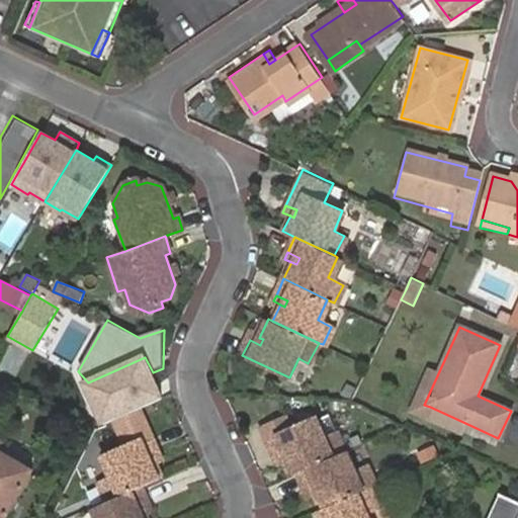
[(252,335),(250,340),(260,345),(263,339),(259,338),(252,335)]
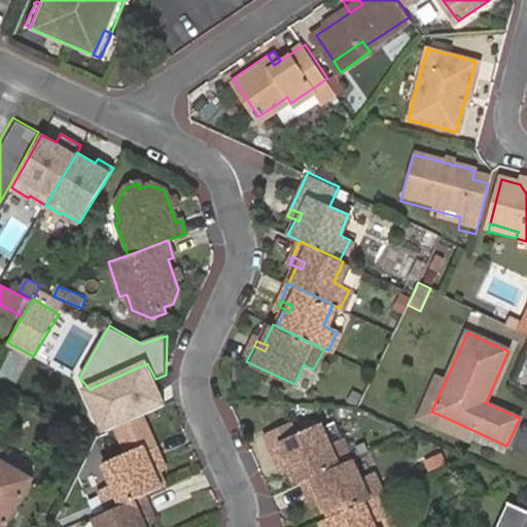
[(90,389),(83,392),(103,435),(116,429),(143,418),(167,408),(155,379),(147,363),(90,389)]
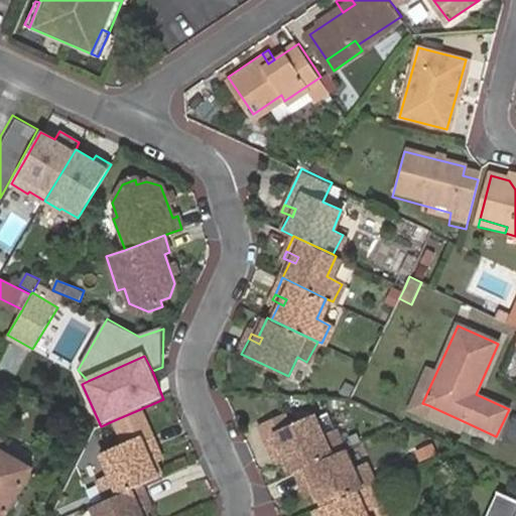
[(460,434),(466,422),(428,405),(422,417),(460,434)]
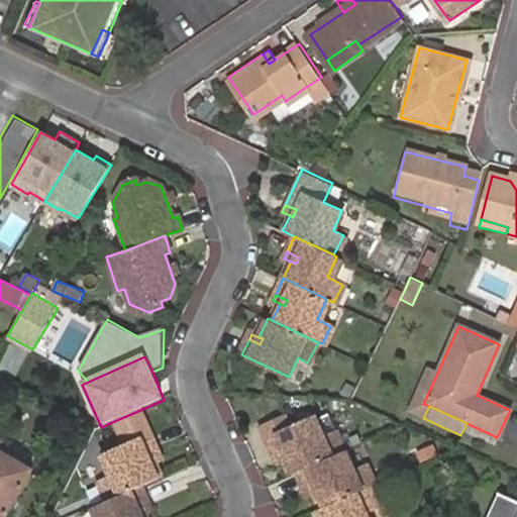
[(141,485),(161,475),(154,461),(150,452),(159,448),(151,435),(140,410),(114,421),(125,447),(104,456),(113,478),(97,485),(105,501),(141,485)]
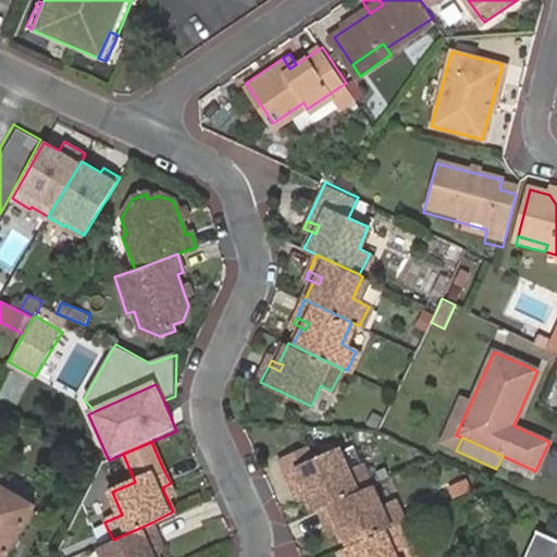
[(308,494),(316,511),(321,509),(373,485),(364,466),(350,471),(342,453),(321,461),(316,448),(308,452),(306,446),(281,457),(288,474),(295,489),(308,483),(310,489),(306,491),(308,494)]
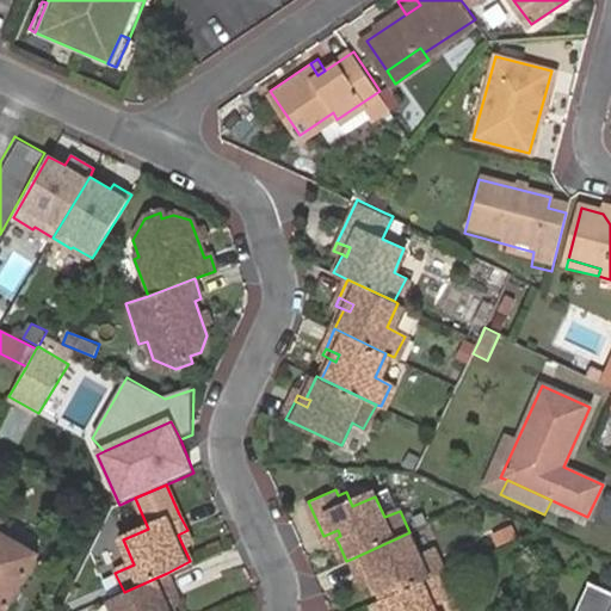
[(41,543),(0,518),(0,610),(4,610),(38,555),(36,551),(41,543)]
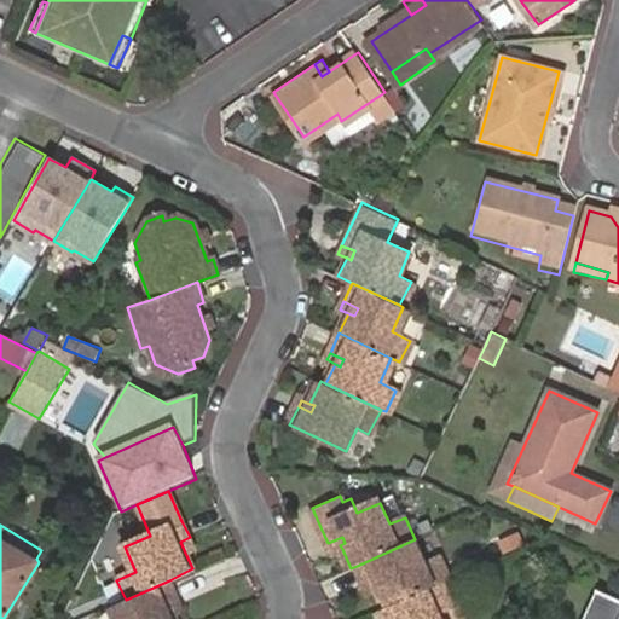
[(180,542),(185,553),(195,549),(190,537),(180,542)]
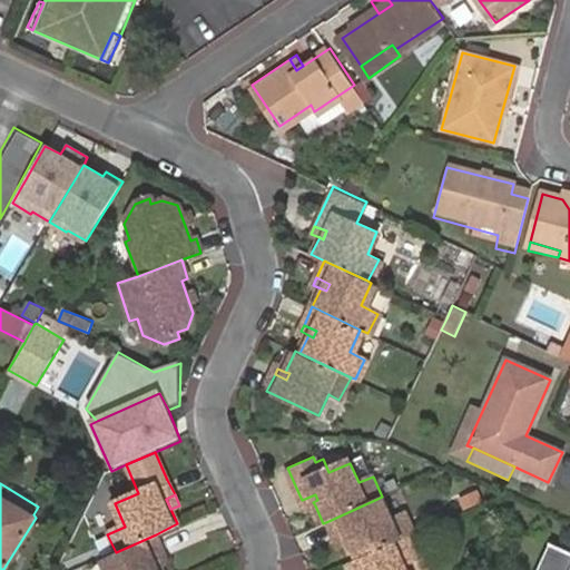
[(315,494),(302,500),(306,509),(315,505),(313,502),(317,500),(315,494)]
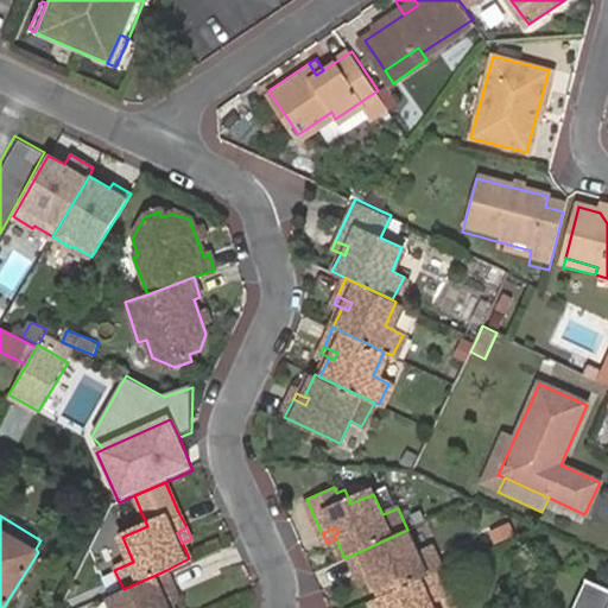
[(418,553),(407,530),(350,556),(358,572),(371,568),(374,575),(371,576),(372,581),(379,599),(436,572),(441,570),(431,549),(418,553)]
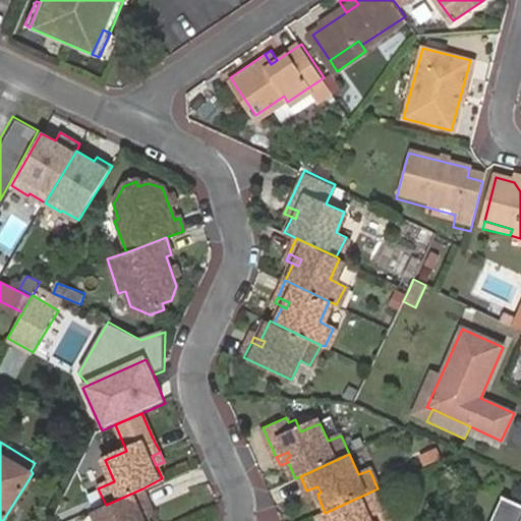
[(317,486),(306,490),(311,501),(319,498),(317,494),(321,493),(317,486)]
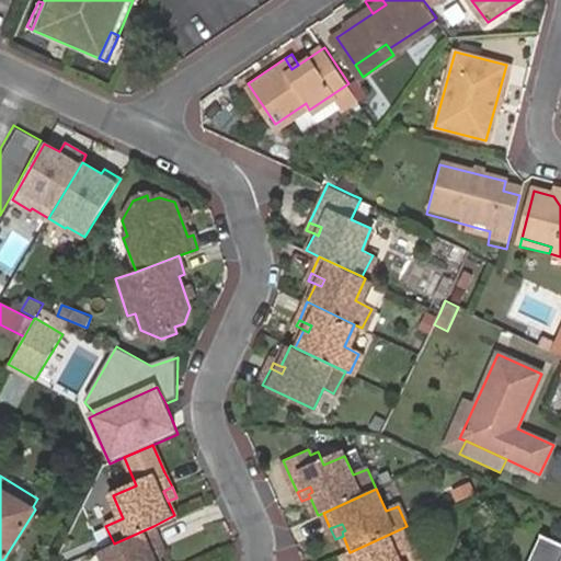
[(160,560),(159,559),(153,546),(161,542),(153,526),(114,544),(101,550),(106,560),(160,560)]
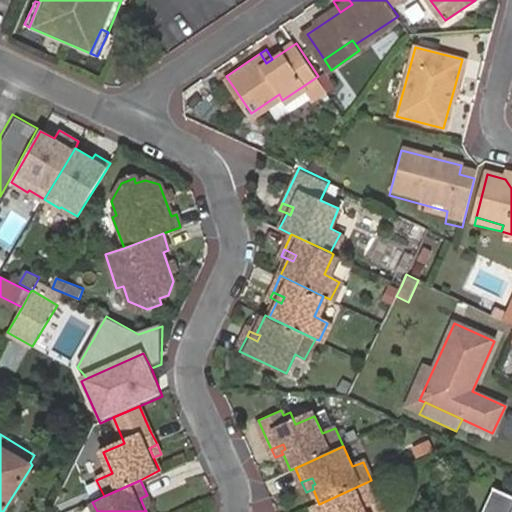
[(319,504),(312,507),(313,511),(364,511),(362,506),(375,500),(367,482),(319,504)]
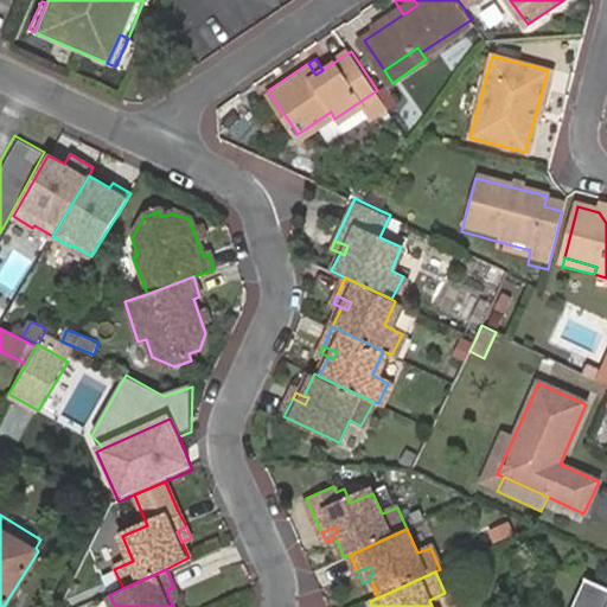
[(586,606),(596,585),(586,580),(573,606),(586,606)]
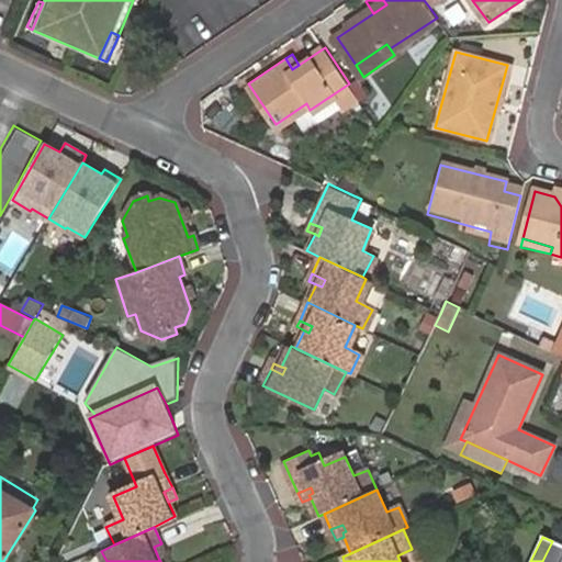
[(561,561),(561,544),(552,541),(542,561),(561,561)]
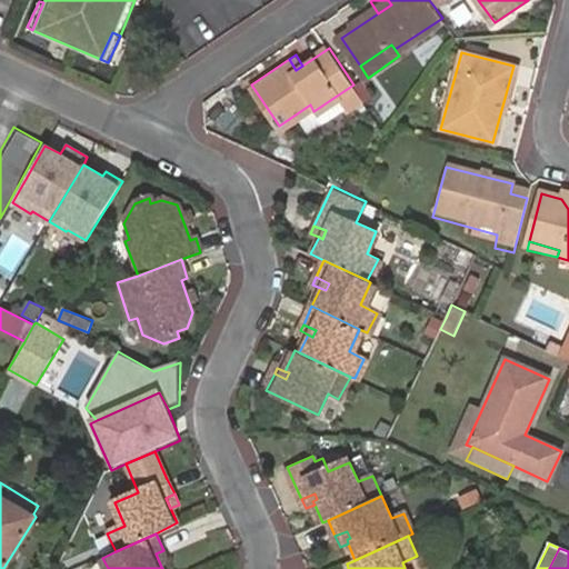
[(156,553),(161,567),(169,563),(163,550),(156,553)]
